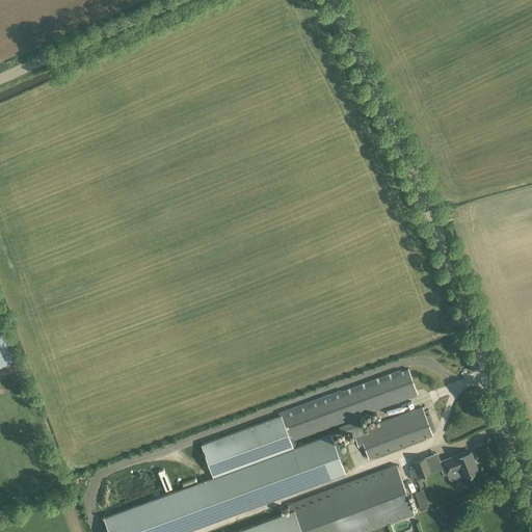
[(0,365),(12,361),(0,326),(0,365)]
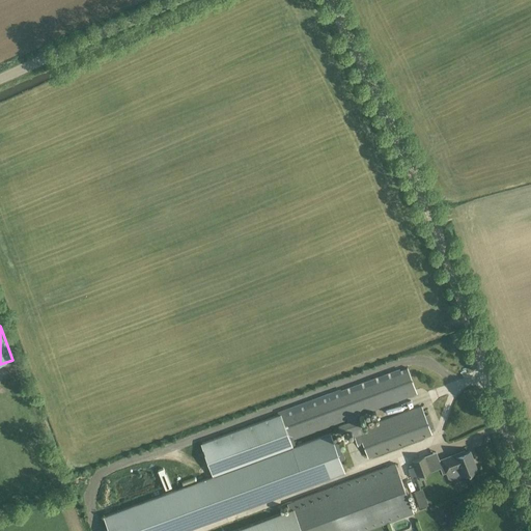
[(397,371),(284,414),(294,440),(347,419),(348,423),(339,426),(341,434),(352,430),(358,446),(362,444),(368,457),(422,438),(431,434),(421,407),(412,410),(361,428),(357,416),(407,397),(417,394),(407,368),(397,371)]
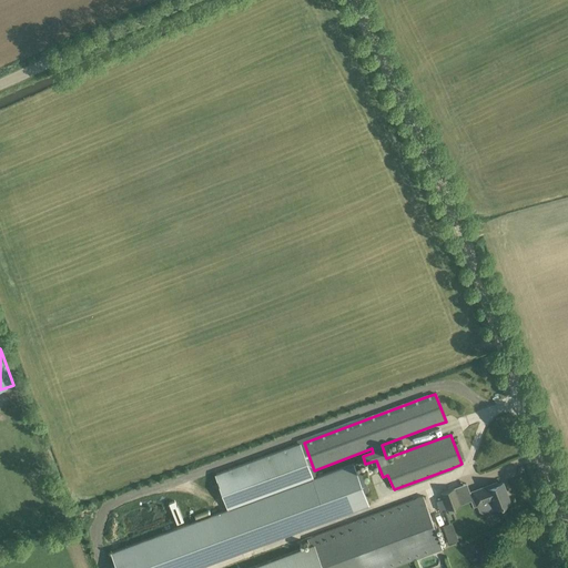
[(304,443),(214,475),(226,508),(316,476),(314,470),(304,443)]
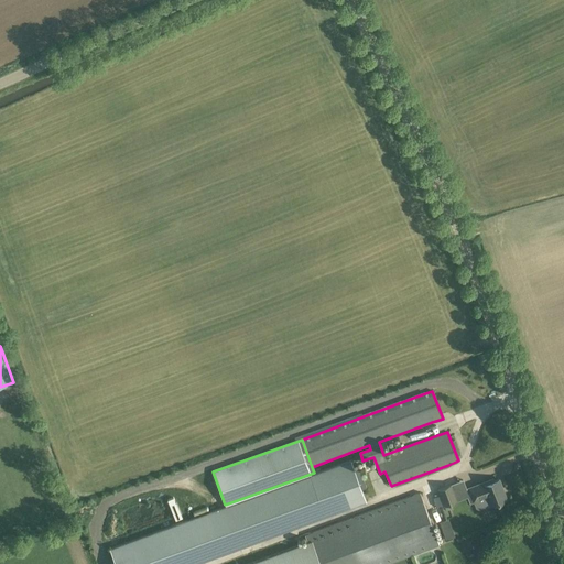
[(225,505),(109,548),(115,563),(199,563),(366,502),(350,459),(314,473),(225,505)]
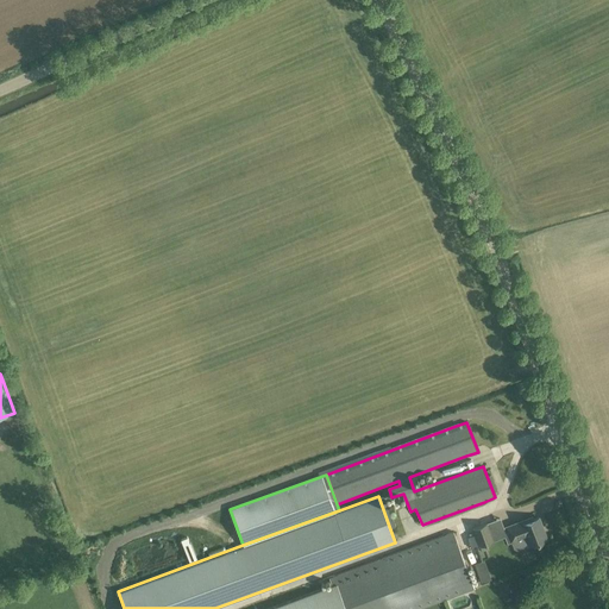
[(532,516),(506,527),(512,541),(514,547),(518,550),(531,545),(547,539),(539,518),(533,519),(532,516)]
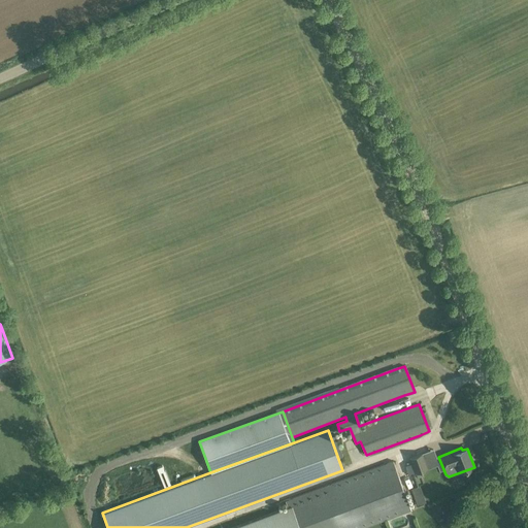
[(422,453),(409,457),(415,473),(427,468),(422,453)]
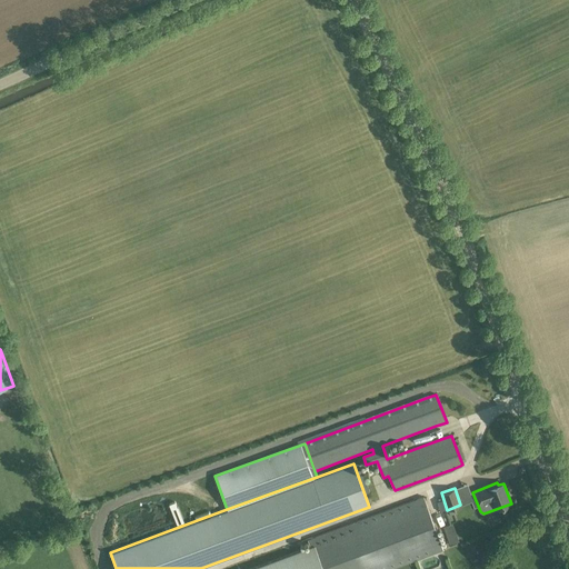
[(310,547),(247,568),(389,568),(443,549),(423,496),(307,539),(310,547)]
